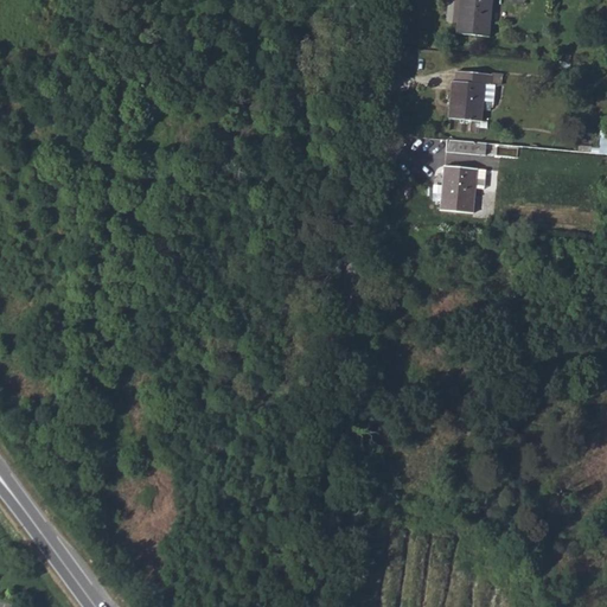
[(458,0),(455,34),(490,37),(492,0),(458,0)]
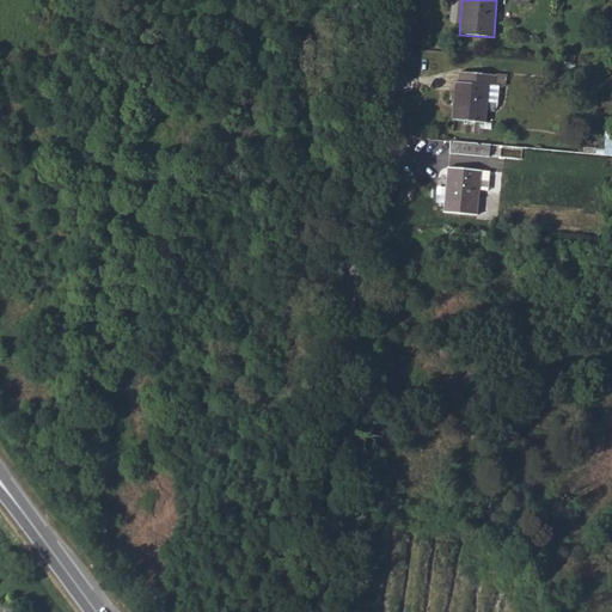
[(452,118),(485,123),(488,102),(490,74),(461,71),(460,81),(456,81),(452,118)]
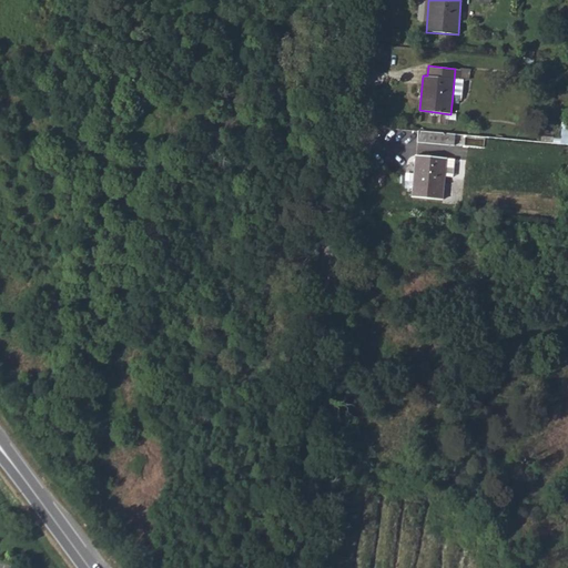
[(455,69),(453,94),(462,95),(463,81),(458,81),(459,70),(455,69)]
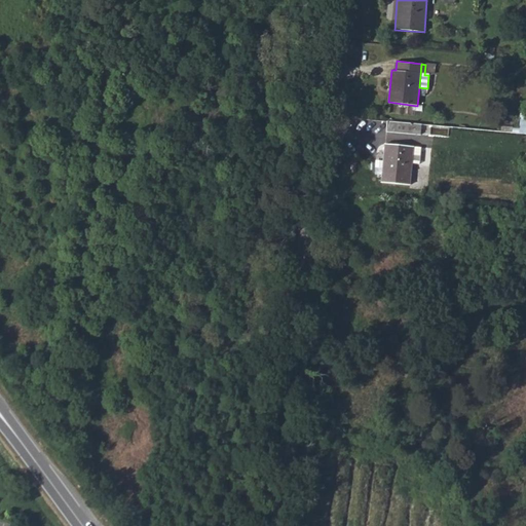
[(387,121),(386,132),(415,135),(415,124),(387,121)]
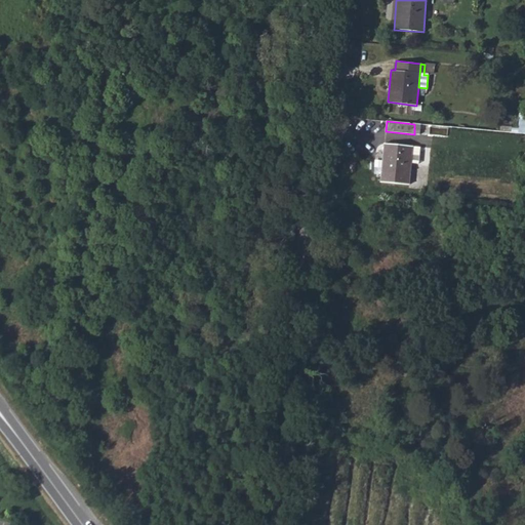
[(414,124),(414,134),(422,134),(423,124),(414,124)]
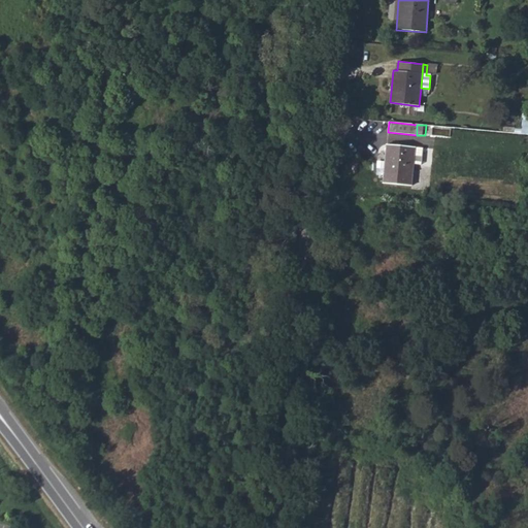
[(426,125),(425,135),(437,136),(437,138),(450,139),(451,127),(426,125)]
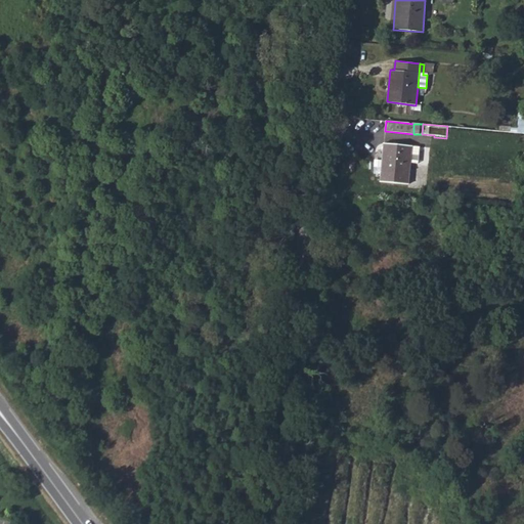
[(380,183),(408,185),(410,164),(411,146),(383,143),(380,183)]
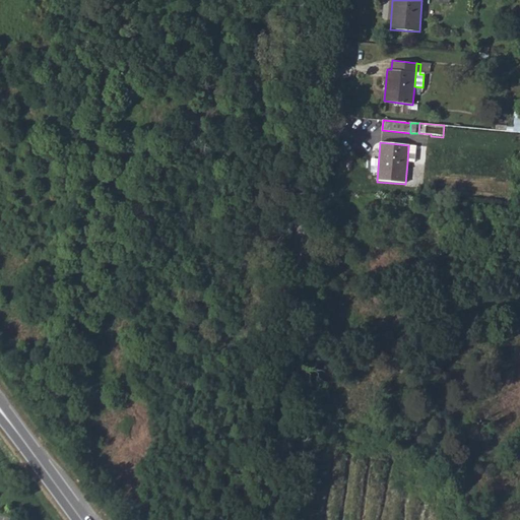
[(408,145),(407,163),(415,163),(416,146),(408,145)]
